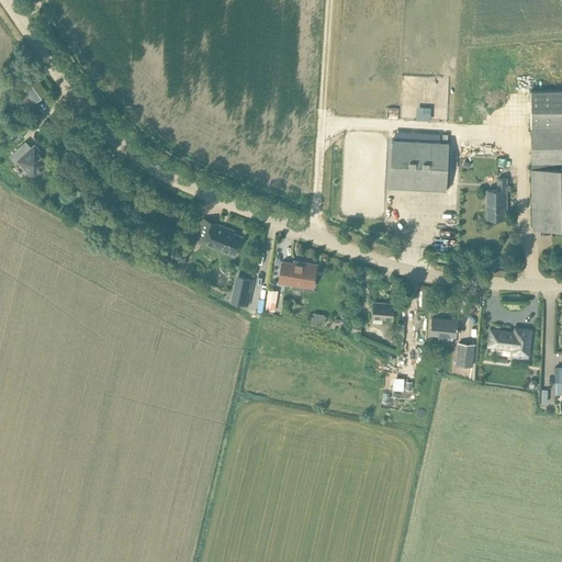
[(37,77),(23,87),(34,102),(48,92),(37,77)]
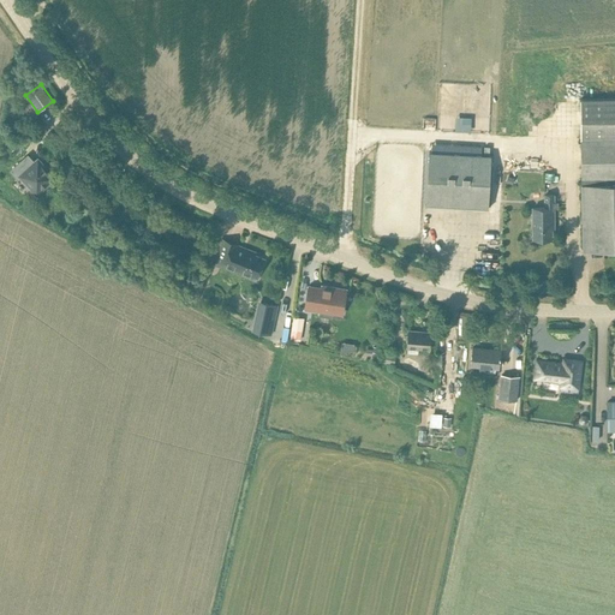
[(614,97),(580,99),(583,183),(580,183),(583,250),(614,249),(614,97)]
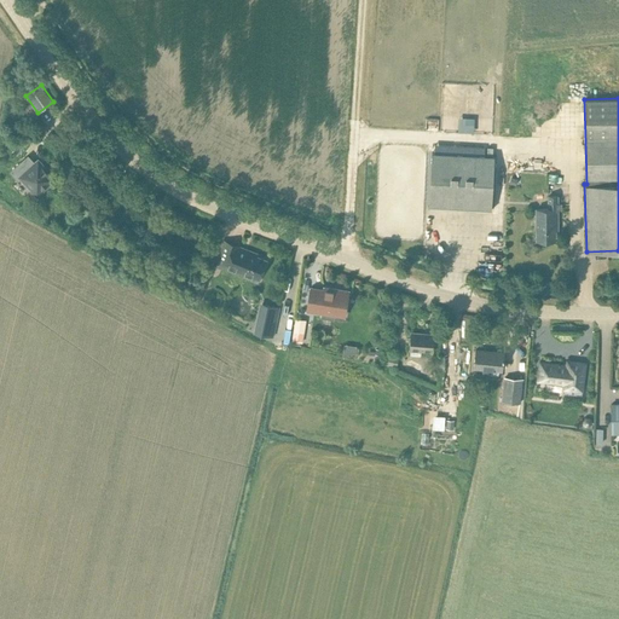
[(429,206),(491,209),(495,156),(432,154),(429,206)]
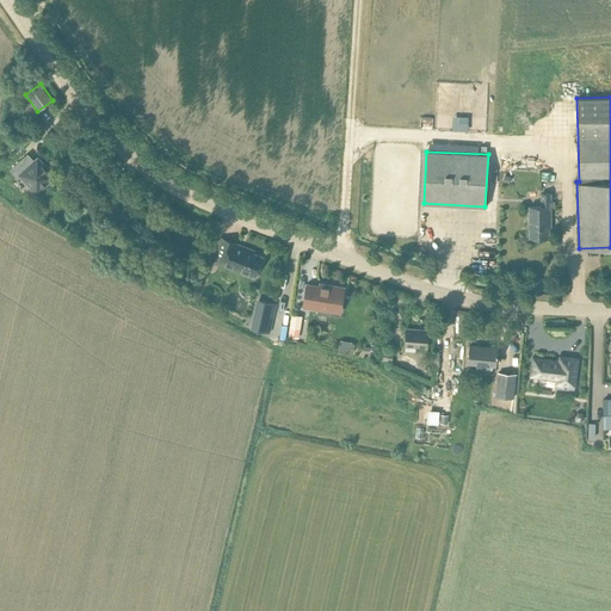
[(54,177),(42,164),(37,159),(34,161),(28,154),(20,161),(11,170),(17,177),(19,174),(25,180),(26,179),(32,185),(29,190),(36,197),(43,190),(41,187),(54,177)]
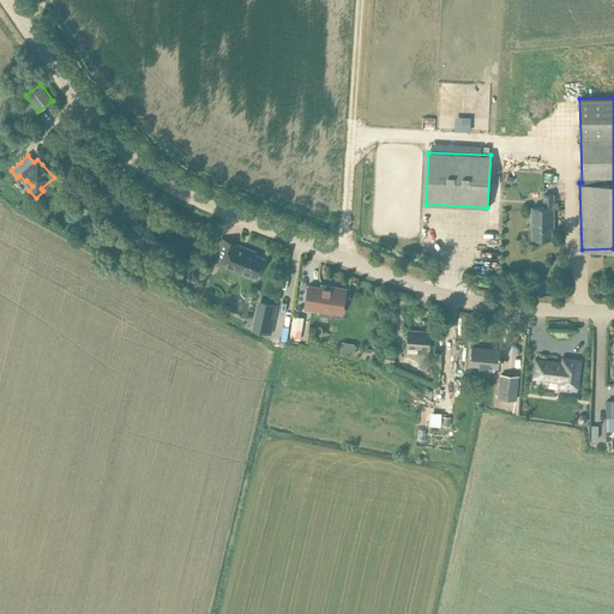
[(89,157),(80,166),(88,173),(96,164),(89,157)]
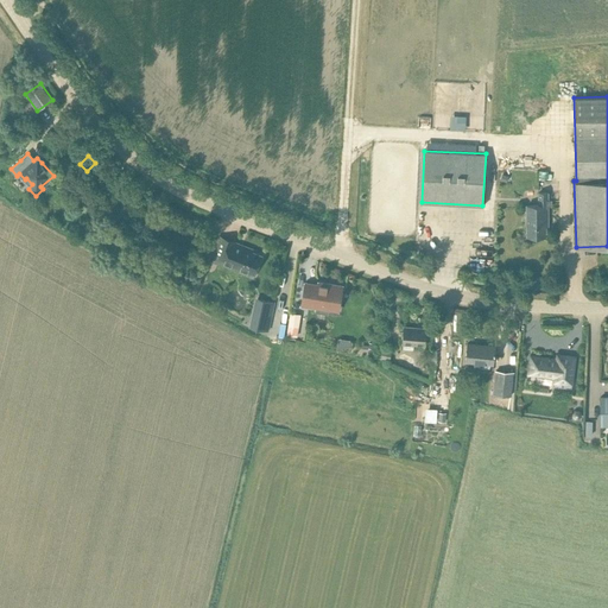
[(537,207),(526,207),(526,235),(545,235),(545,226),(548,226),(548,209),(548,207),(551,207),(551,200),(548,200),(548,192),(537,192),(537,207)]
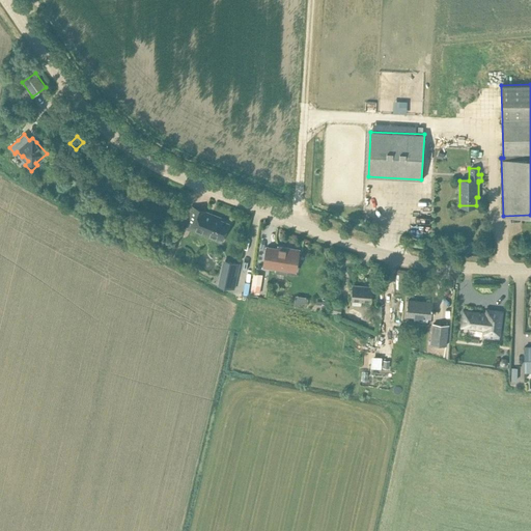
[(183,227),(205,235),(206,232),(222,239),(228,223),(207,215),(208,213),(191,206),(188,216),(183,227)]
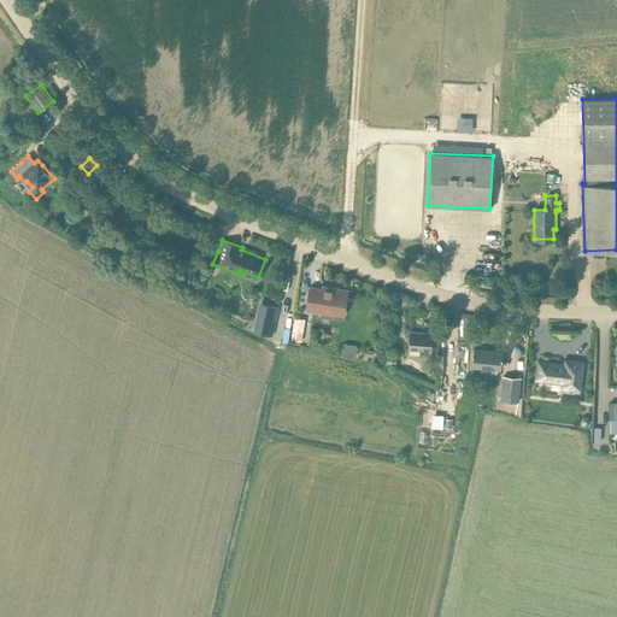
[(310,286),(306,309),(342,315),(347,289),(331,287),(331,289),(310,286)]
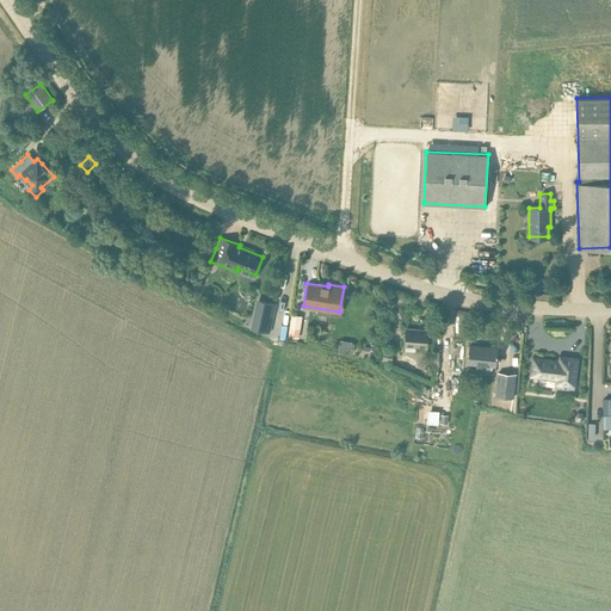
[(390,294),(387,300),(393,304),(396,298),(390,294)]
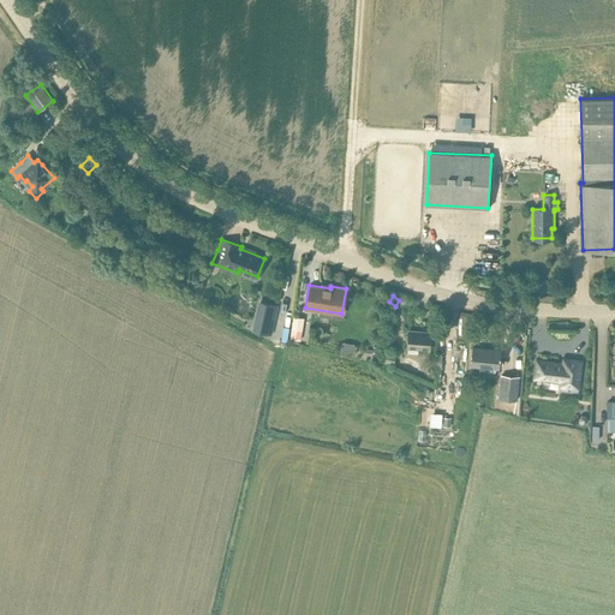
[(252,329),(251,330),(260,333),(272,335),(279,305),(258,300),(252,329)]
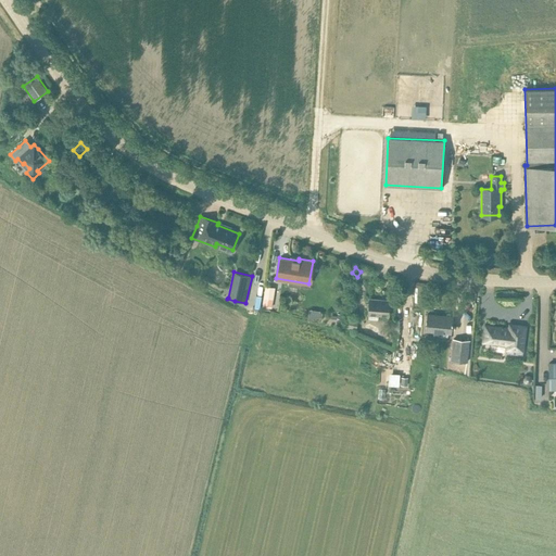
[(264,300),(273,301),(275,288),(266,287),(264,300)]
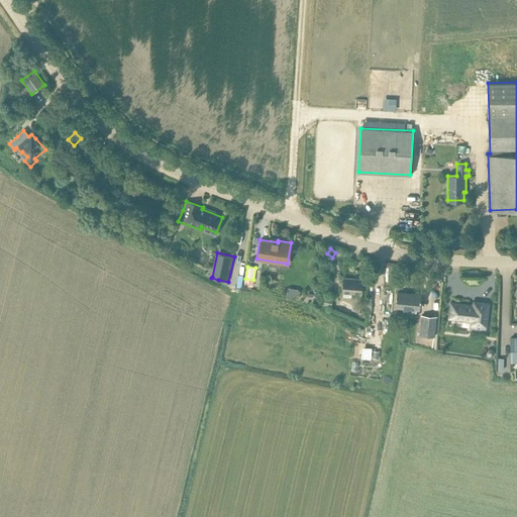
[(342,293),(360,294),(362,279),(343,278),(342,293)]
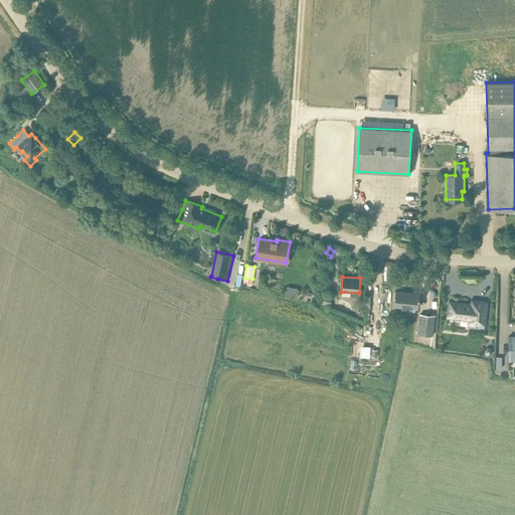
[(287,287),(285,297),(296,298),(297,288),(287,287)]
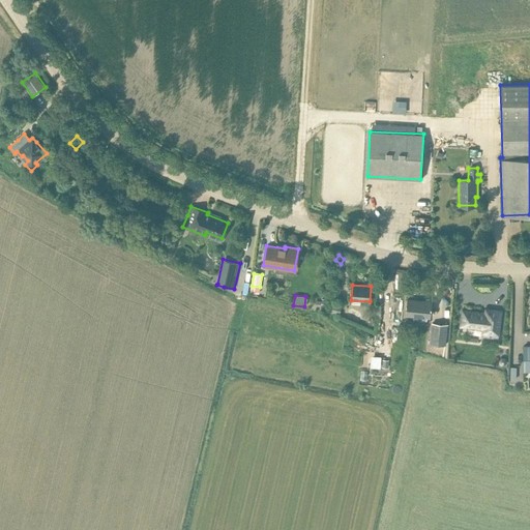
[(405,321),(415,322),(416,317),(430,318),(431,306),(432,301),(408,299),(405,321)]
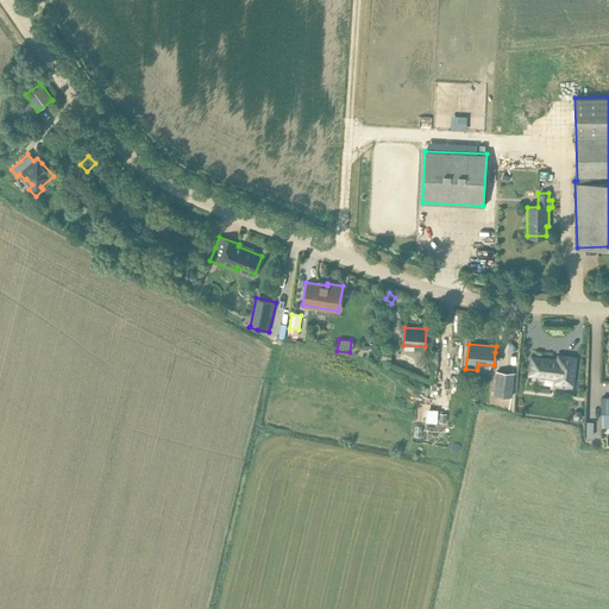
[(383,350),(381,358),(390,360),(393,352),(383,350)]
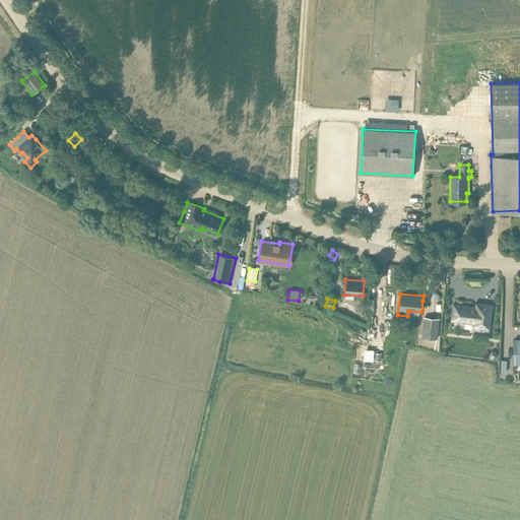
[(490,328),(493,304),(482,303),(482,307),(475,306),(453,304),(451,320),(473,322),(473,326),(490,328)]
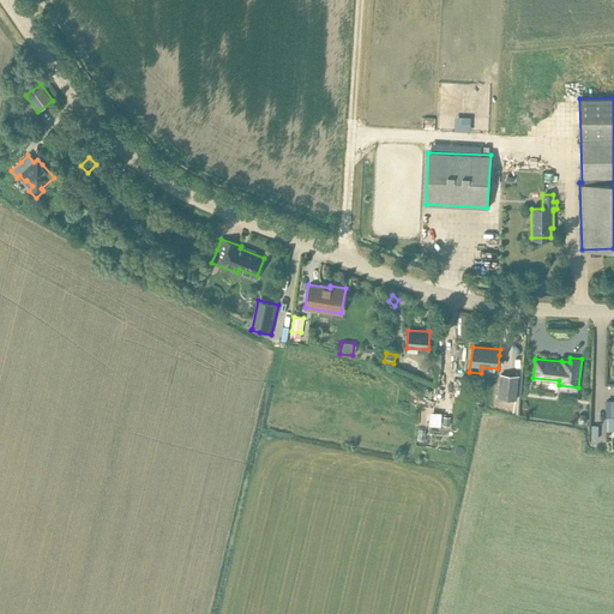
[(498,401),(498,408),(513,408),(515,407),(518,377),(500,375),(498,401)]
